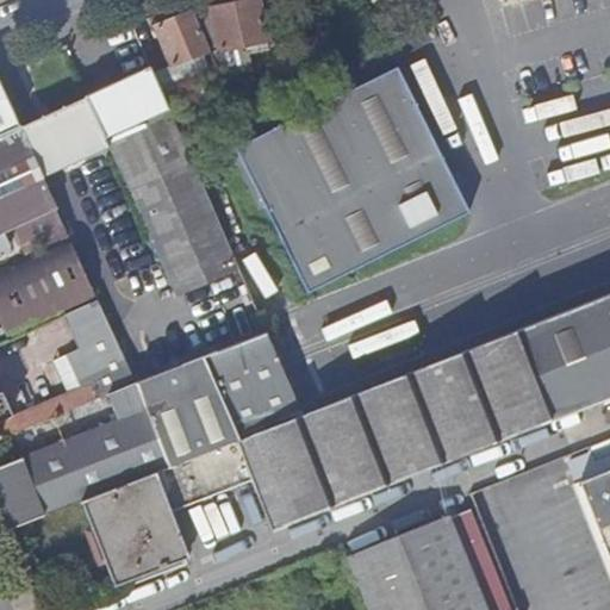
[(248,0),(193,12),(210,50),(218,48),(218,50),(240,45),(241,53),(247,51),(247,54),(267,49),(256,0),(248,0)]
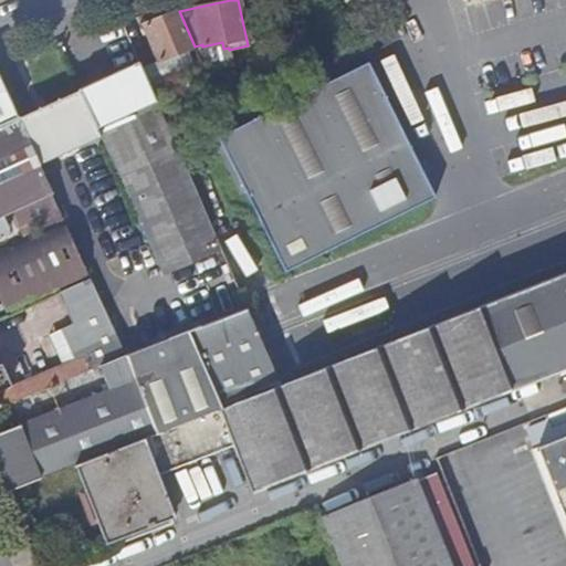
[(194,67),(202,64),(195,46),(179,11),(178,10),(144,24),(153,44),(155,49),(149,51),(152,56),(157,54),(160,61),(186,50),(194,67)]
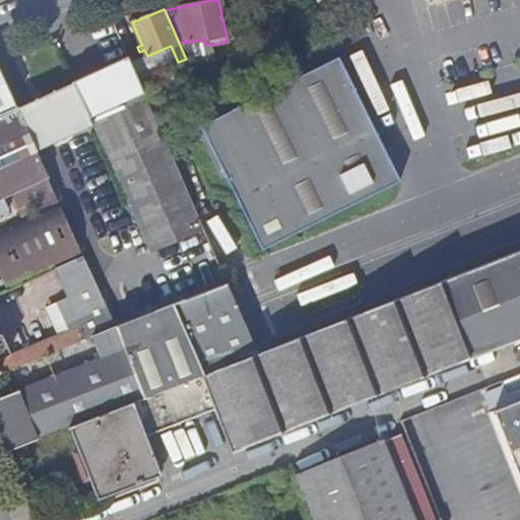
[(127,55),(72,80),(74,85),(104,150),(150,252),(204,229),(180,176),(157,123),(127,55)]
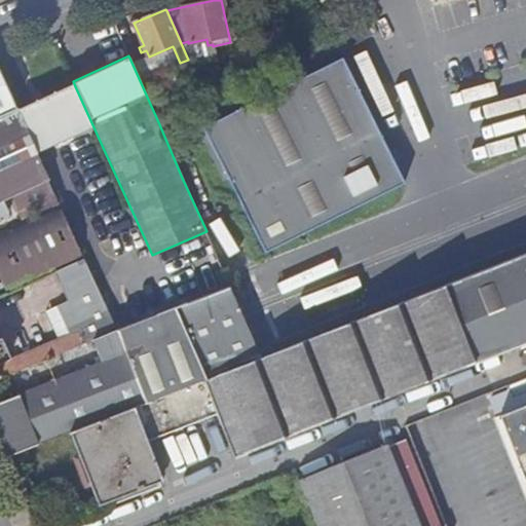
[(342,58),(202,126),(266,252),(406,182),(342,58)]
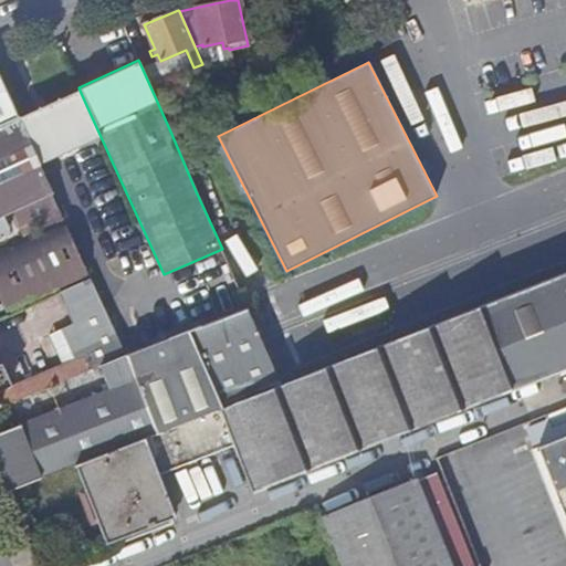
[(0,124),(17,117),(13,113),(0,81),(0,124)]
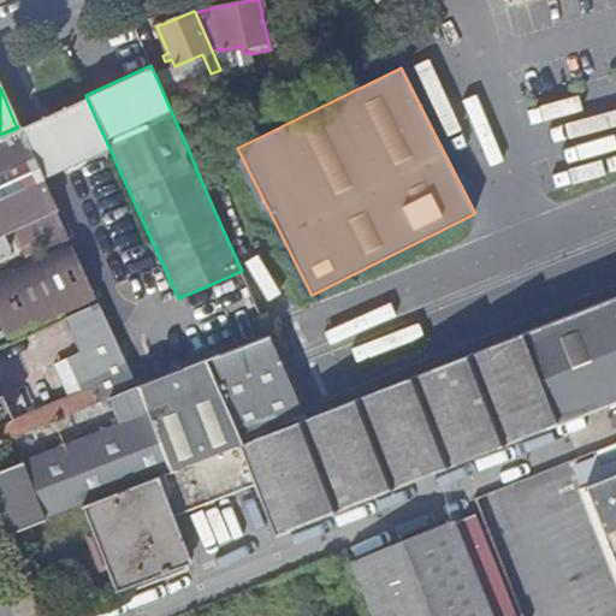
[(84,96),(21,126),(45,178),(108,148),(84,96)]
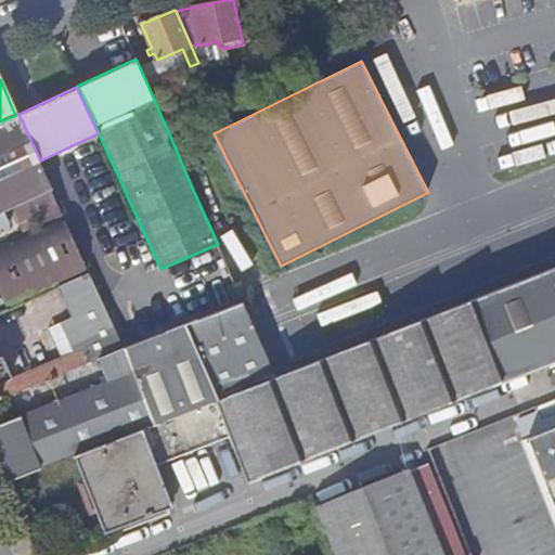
[(50,189),(16,115),(0,121),(0,227),(8,224),(1,210),(10,206),(41,193),(50,189)]
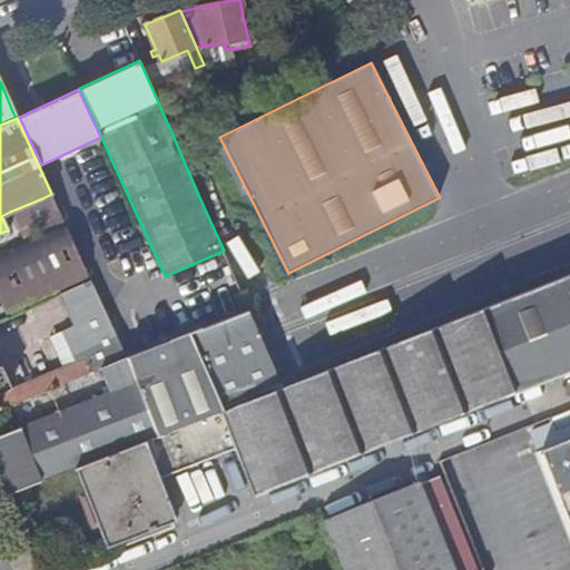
[(42,198),(10,212),(20,233),(51,219),(42,198)]
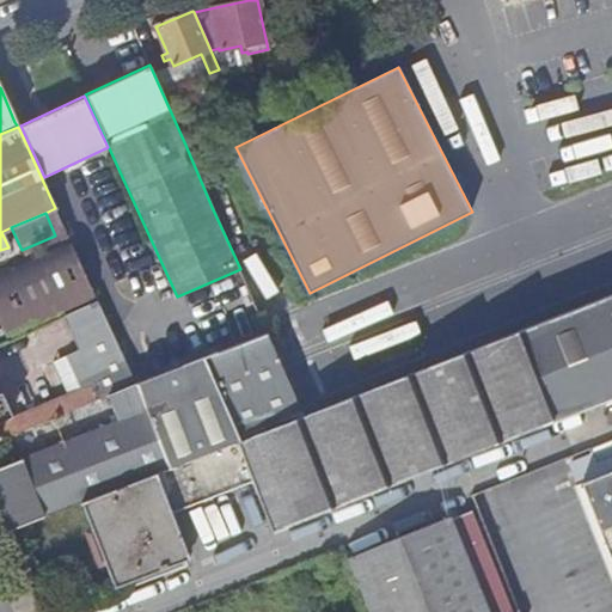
[(68,234),(0,265),(0,324),(7,340),(97,298),(68,234)]
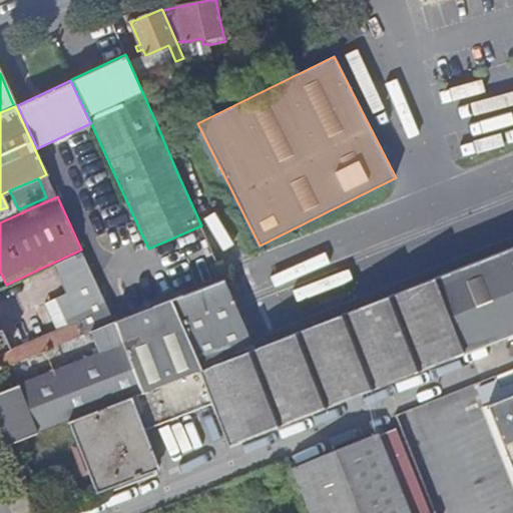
[(512,248),(435,280),(463,355),(512,334),(512,248)]
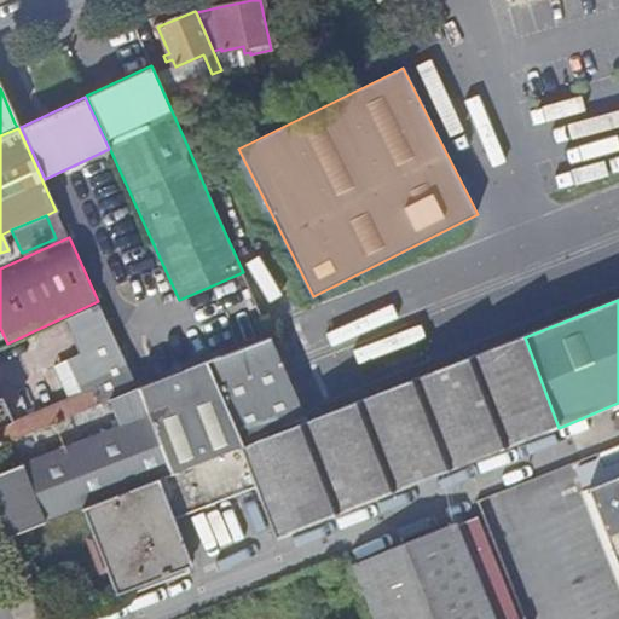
[(99,304),(65,319),(105,401),(109,399),(138,388),(99,304)]
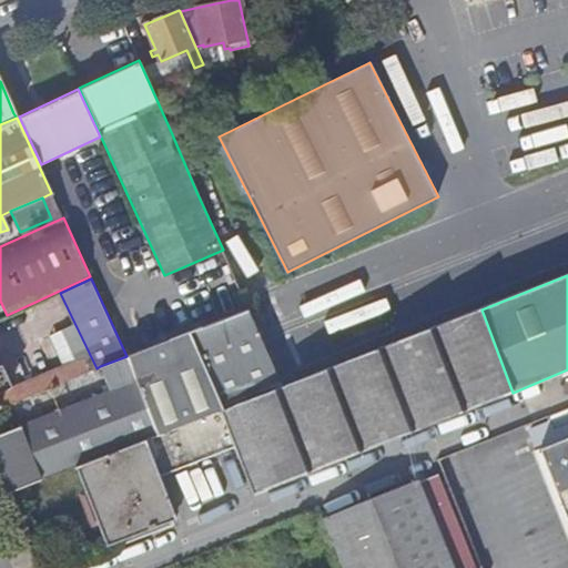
[(247,307),(189,331),(223,408),(283,385),(265,346),(247,307)]
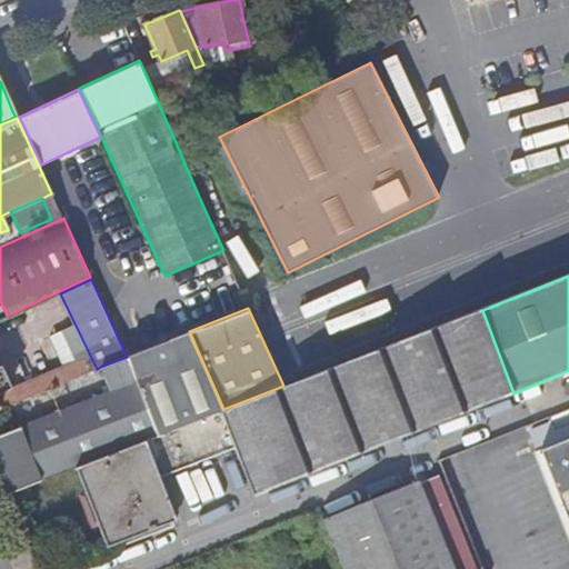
[(223,409),(161,433),(78,470),(109,550),(122,545),(123,549),(176,528),(175,523),(178,522),(159,470),(232,441),(253,496),(513,393),(482,310),(283,386),(223,409)]
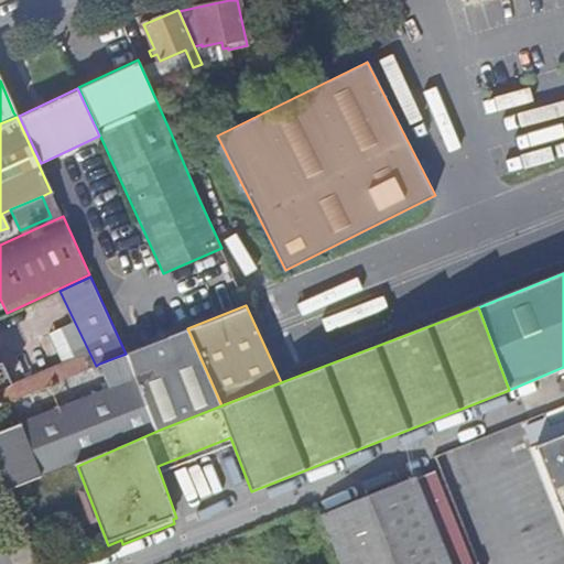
[(187,328),(126,354),(160,430),(221,405),(187,328)]
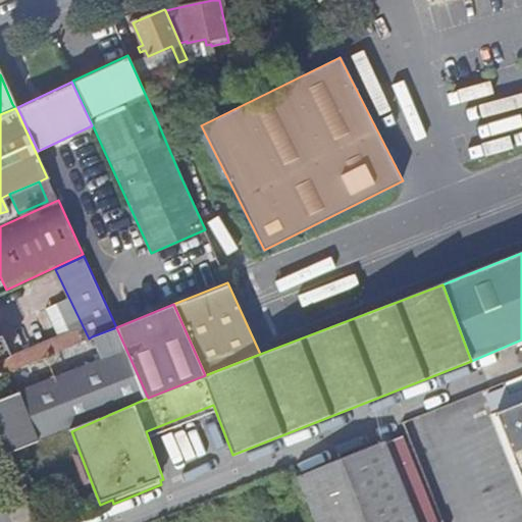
[(148,398),(116,327),(92,336),(101,359),(69,371),(66,364),(52,369),(55,376),(0,397),(0,448),(2,454),(148,398)]
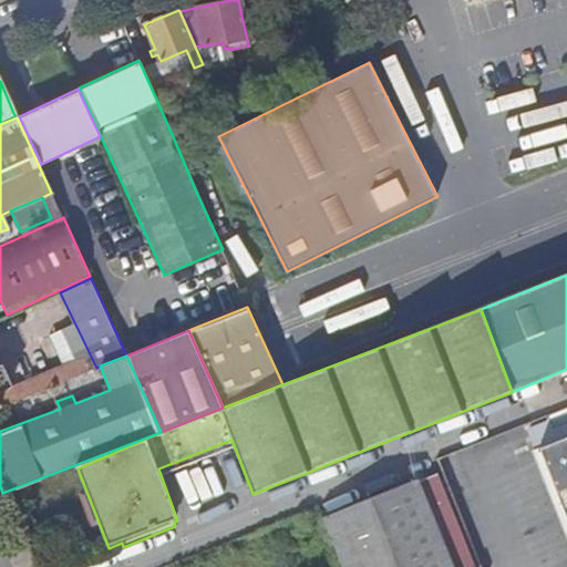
[(9,390),(13,402),(91,369),(85,357),(9,390)]
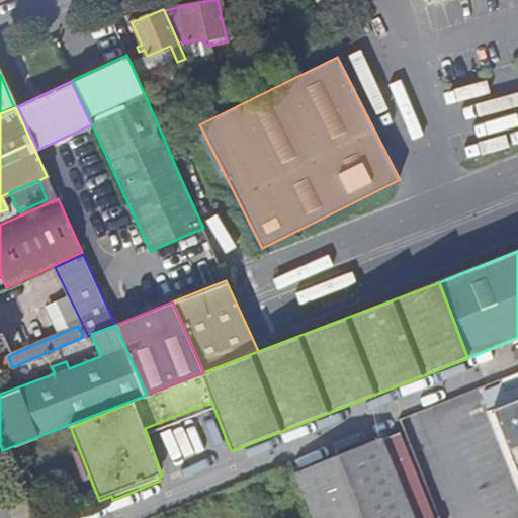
[(0,354),(10,350),(1,332),(0,332),(0,354)]
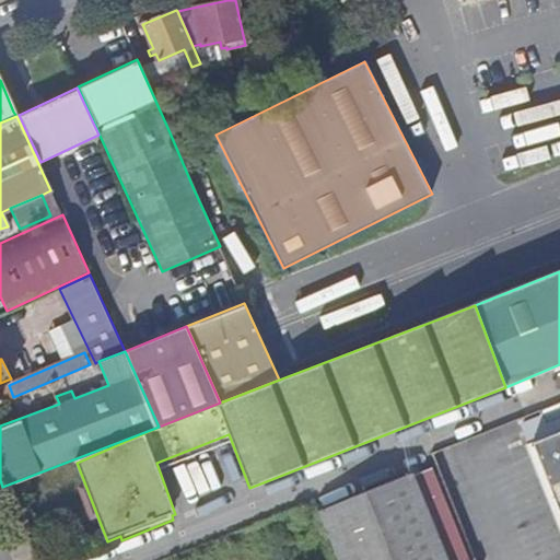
[(528,436),(555,431),(550,412),(525,418),(528,436)]
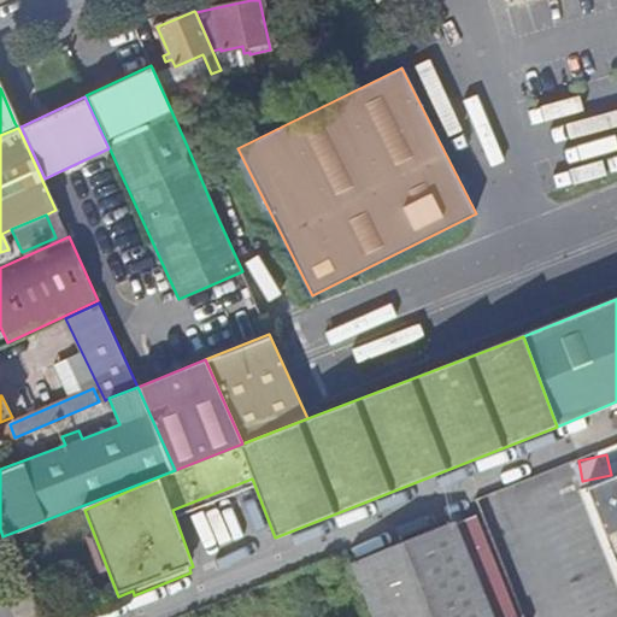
[(616,476),(589,488),(616,557),(616,476)]
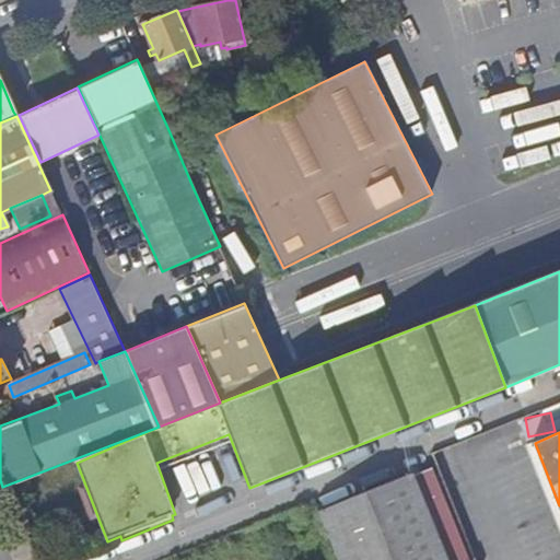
[(450,559),(416,476),(317,514),(336,559),(450,559)]
